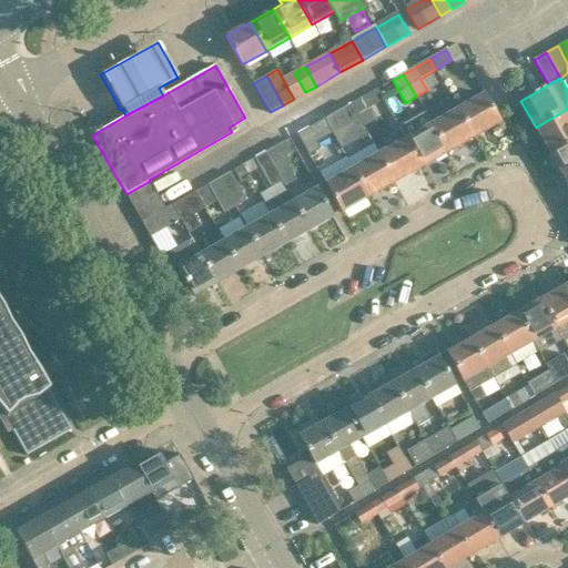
[(287,87),(286,87),(294,99),(305,92),(298,80),(287,87)]
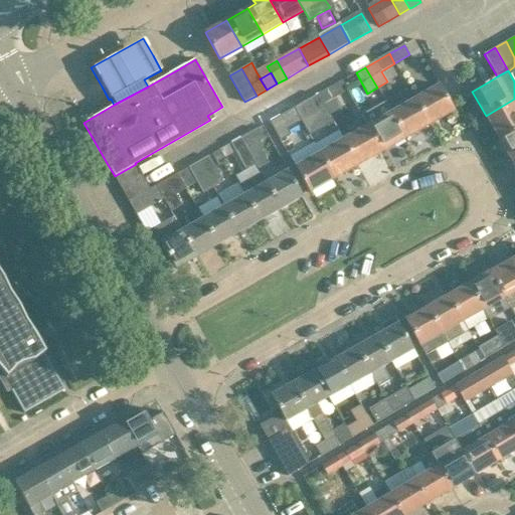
[(342,80),(327,89),(318,95),(323,104),(348,91),(342,80)]
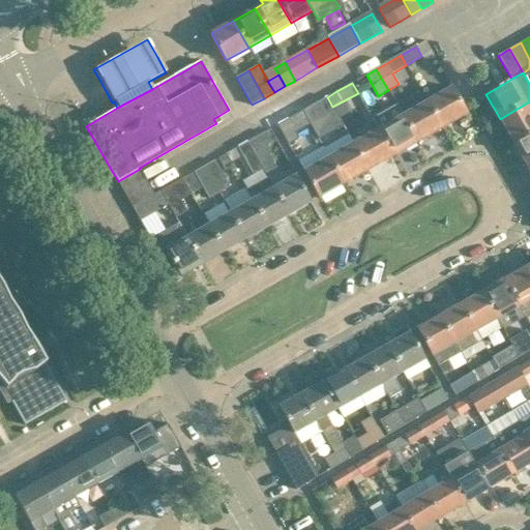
[(452,88),(428,102),(442,128),(467,114),(452,88)]
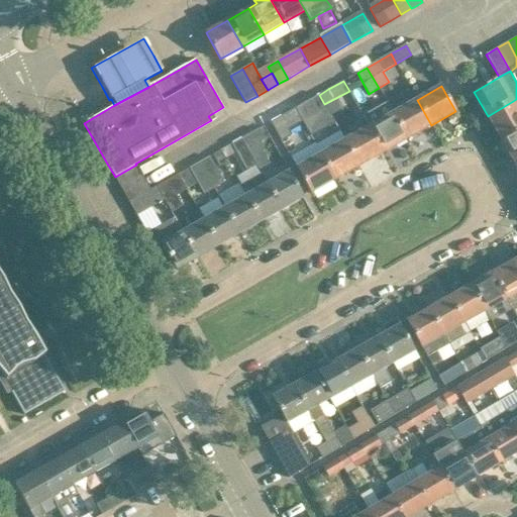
[(388,104),(407,138),(431,125),(417,100),(415,101),(410,92),(388,104)]
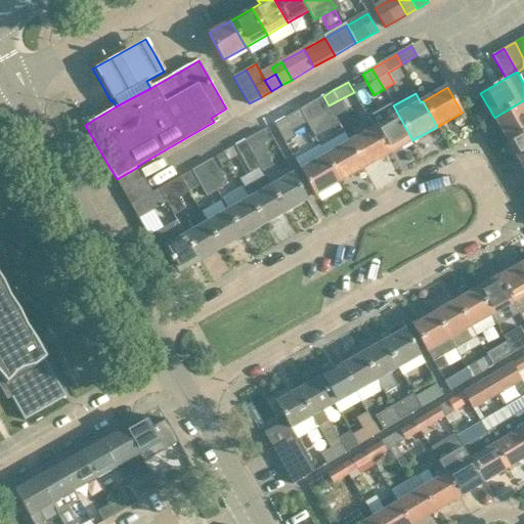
[(339,124),(329,105),(323,96),(299,110),(305,121),(306,120),(315,138),(339,124)]
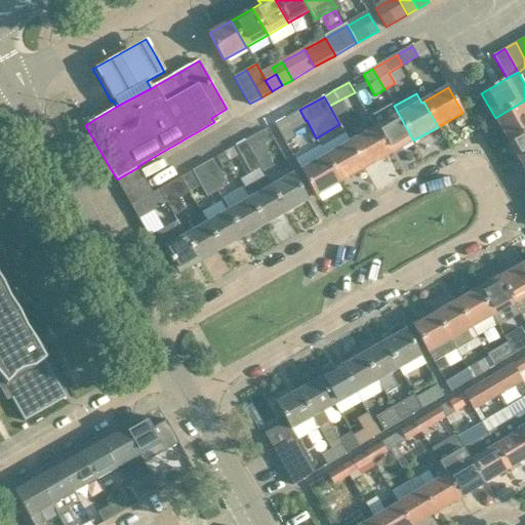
[(524,109),(521,103),(495,118),(510,143),(524,133),(524,109)]
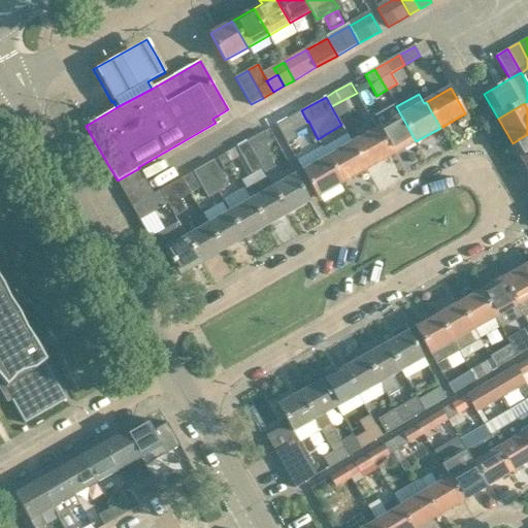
[(376,130),(391,156),(416,141),(396,106),(371,121),(376,130)]
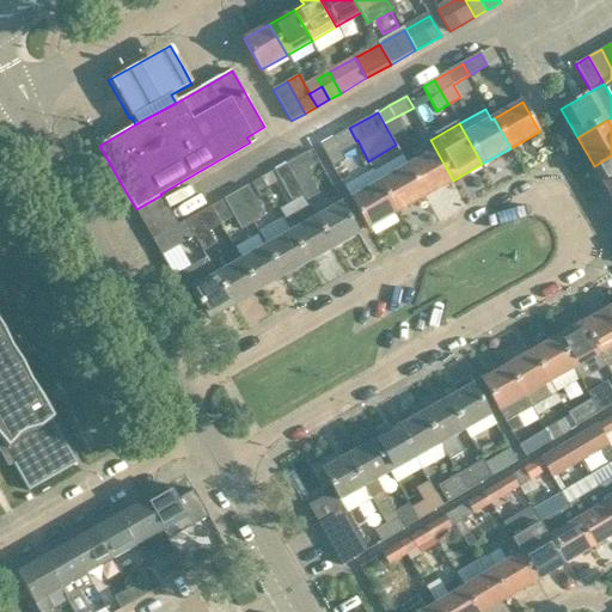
[(340,150),(342,148),(356,141),(349,128),(332,138),(340,150)]
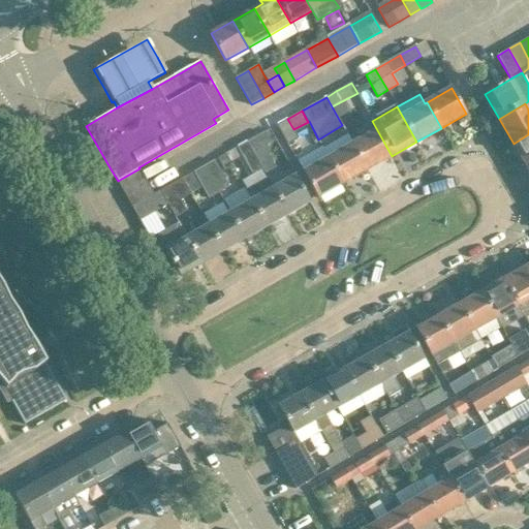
[(377,130),(353,144),(368,169),(392,156),(377,130)]
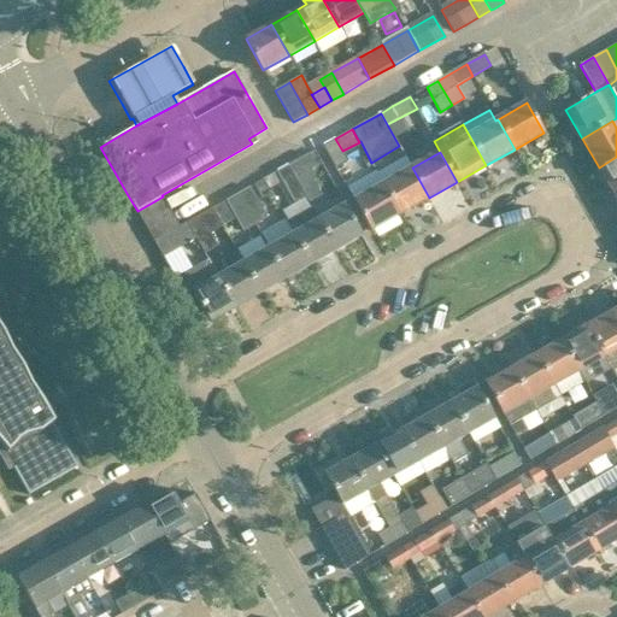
[(315,166),(307,154),(287,166),(305,197),(306,197),(310,204),(322,197),(307,170),(315,166)]
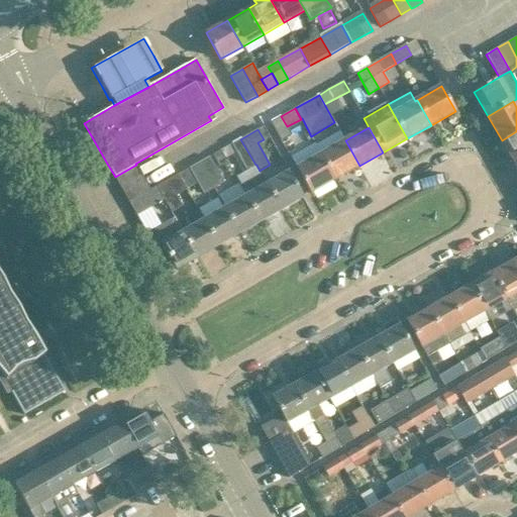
[(516,131),(502,140),(515,164),(516,163),(516,131)]
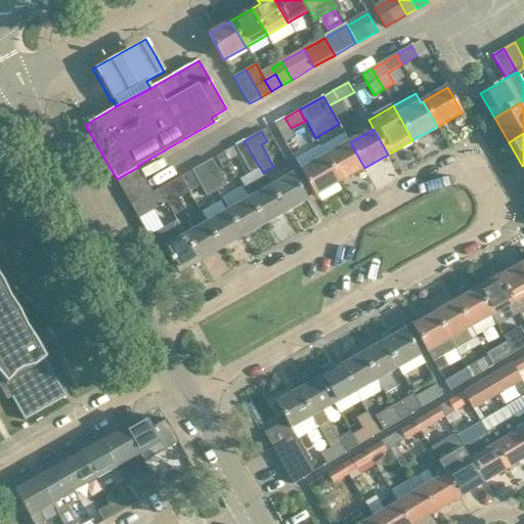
[(244,141),(235,146),(250,172),(259,167),(244,141)]
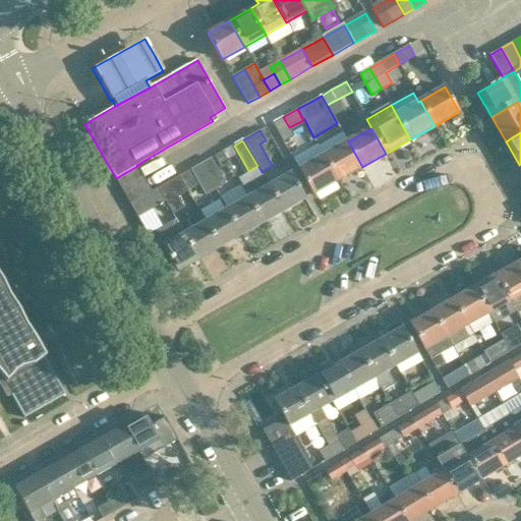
[(362,167),(348,141),(324,156),(338,181),(362,167)]
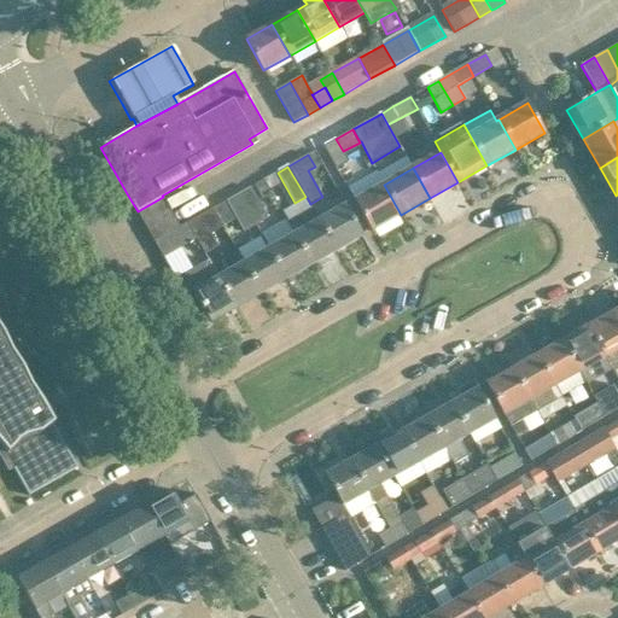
[(347,187),(354,202),(360,210),(372,231),(401,215),(384,185),(377,174),(375,170),(347,187)]
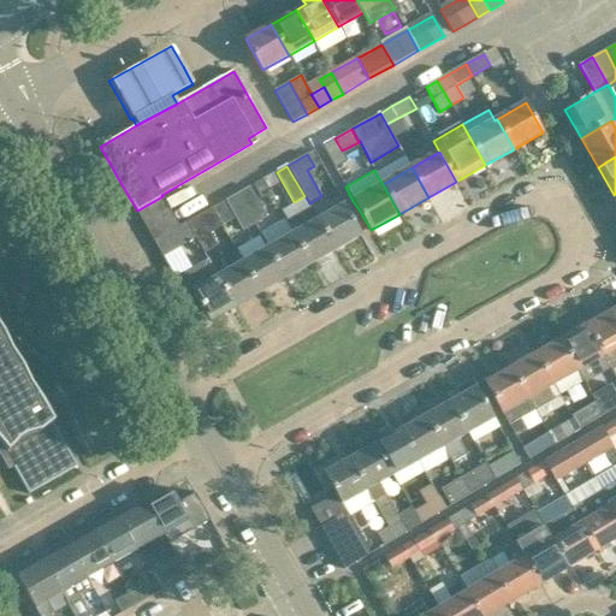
[(270,194),(262,179),(254,184),(261,199),(270,194)]
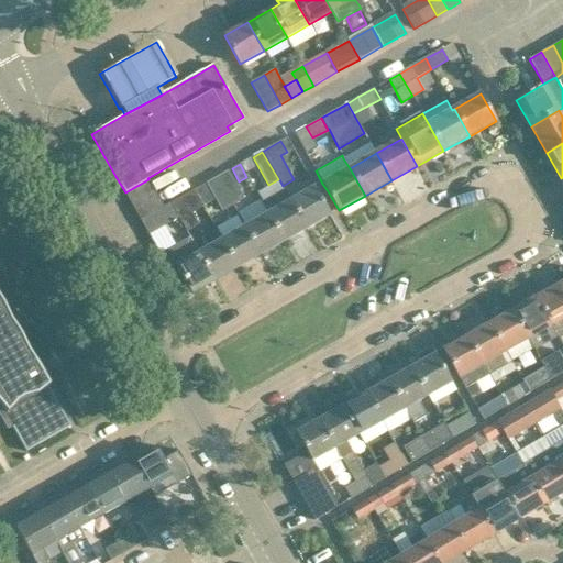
[(228,170),(217,177),(233,206),(244,199),(228,170)]
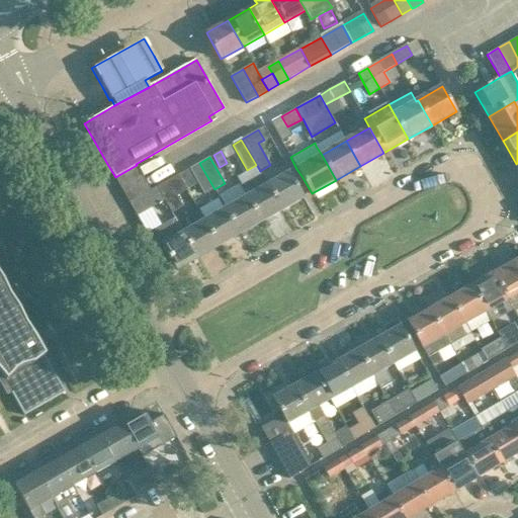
[(203,195),(214,189),(199,163),(189,169),(203,195)]
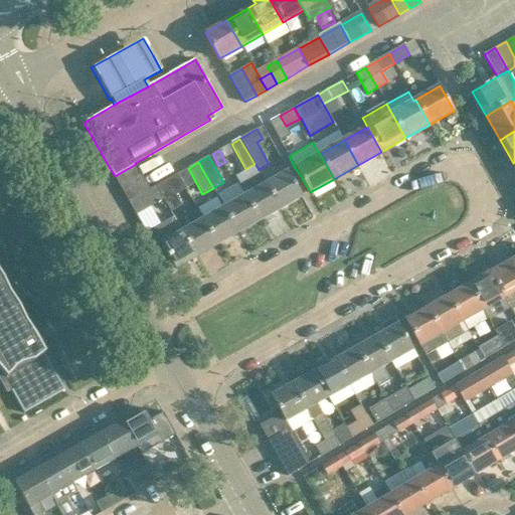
[(115,176),(122,189),(143,177),(136,164),(115,176)]
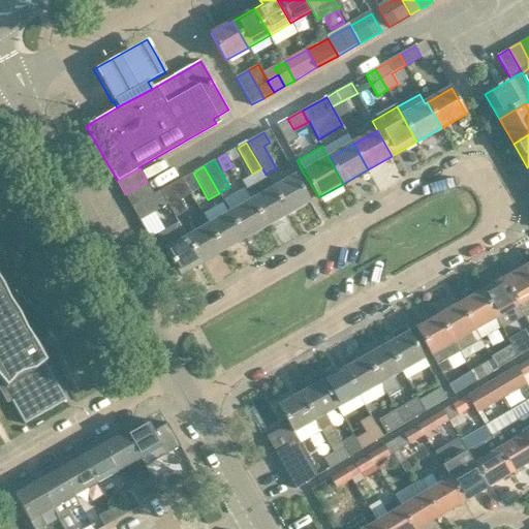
[(311,201),(296,176),(273,188),(288,215),(311,201)]
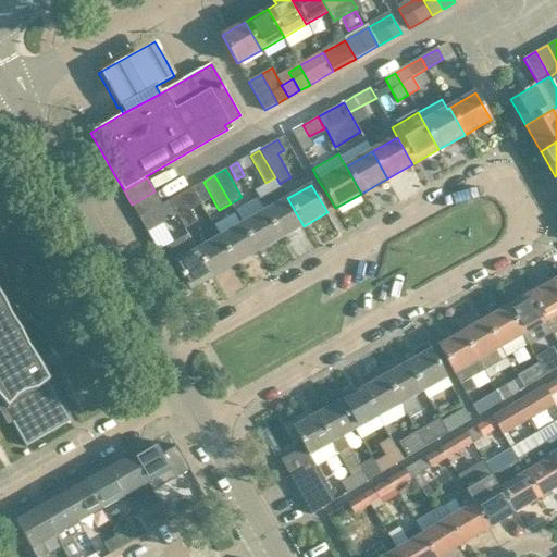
[(258,200),(264,211),(280,239),(304,226),(287,198),(281,187),(258,200)]
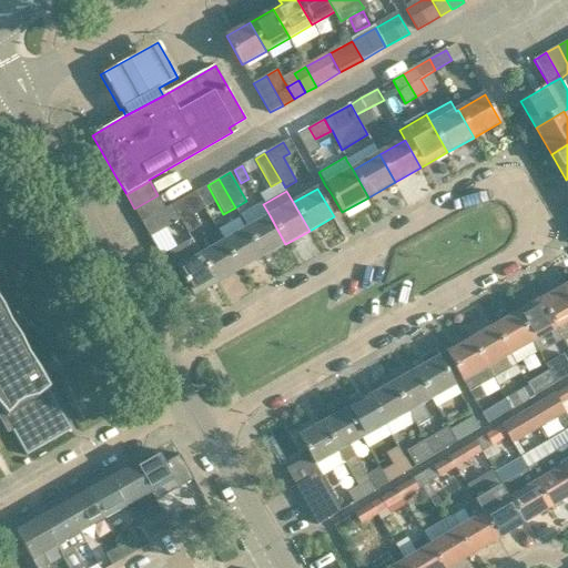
[(165,209),(158,195),(134,209),(142,222),(165,209)]
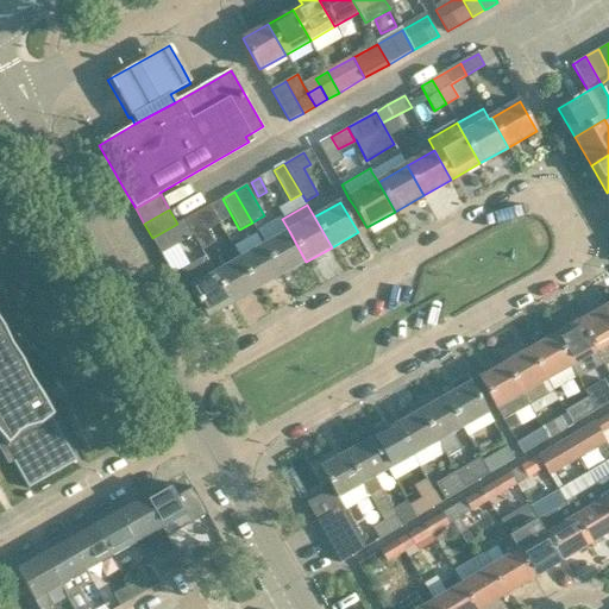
[(214,244),(196,213),(184,220),(194,234),(202,251),(214,244)]
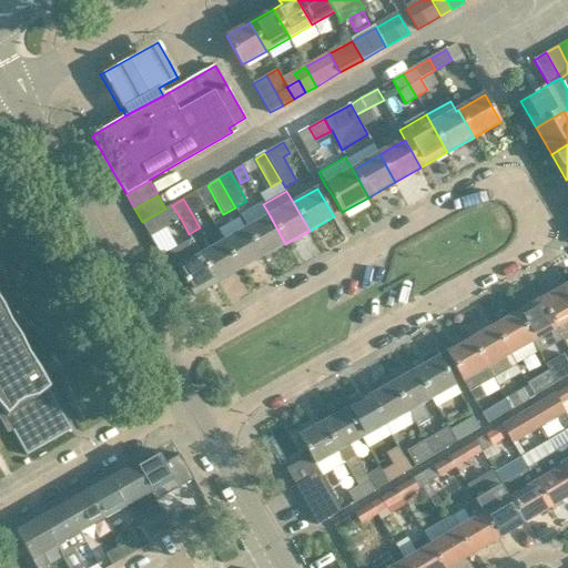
[(165,209),(142,222),(150,236),(181,219),(172,205),(165,209)]
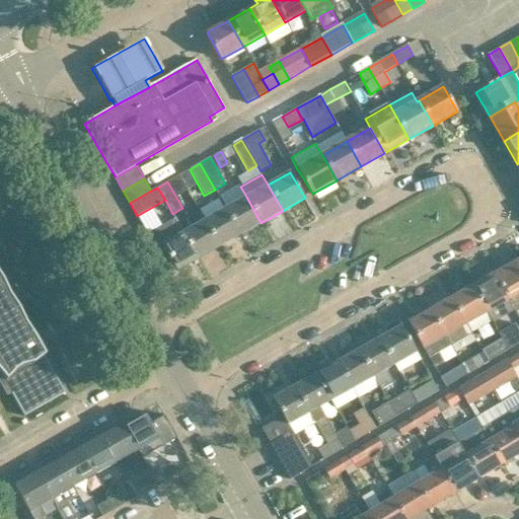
[(246,197),(225,209),(240,234),(261,223),(246,197)]
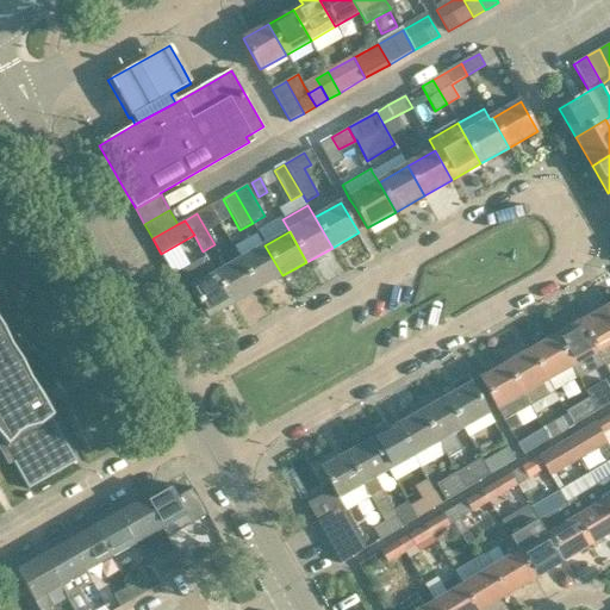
[(240,260),(257,290),(282,275),(265,246),(240,260)]
